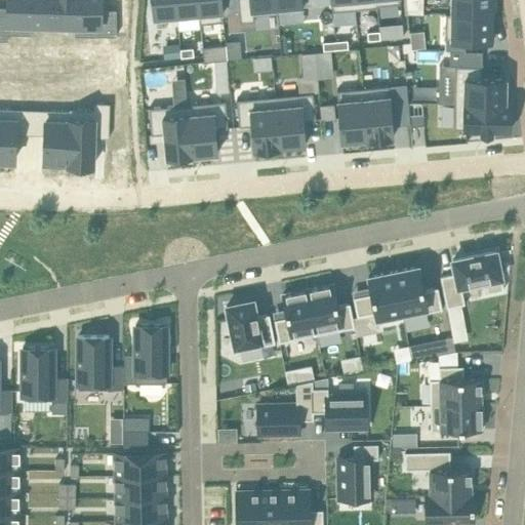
[(0,5),(0,38),(8,39),(8,33),(33,33),(33,24),(31,24),(31,0),(7,0),(8,6),(0,5)]
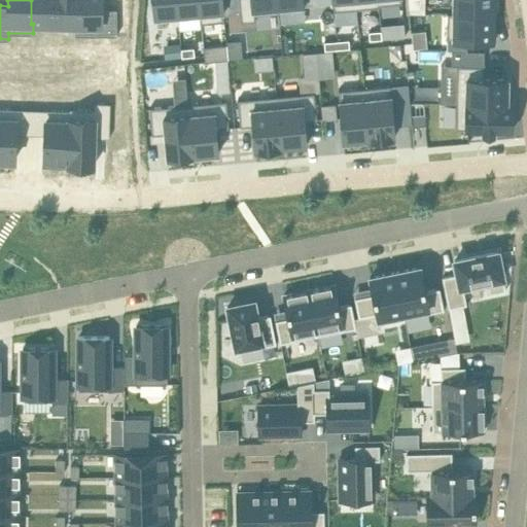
[(31,0),(31,24),(33,24),(53,24),(54,0),(31,0)]
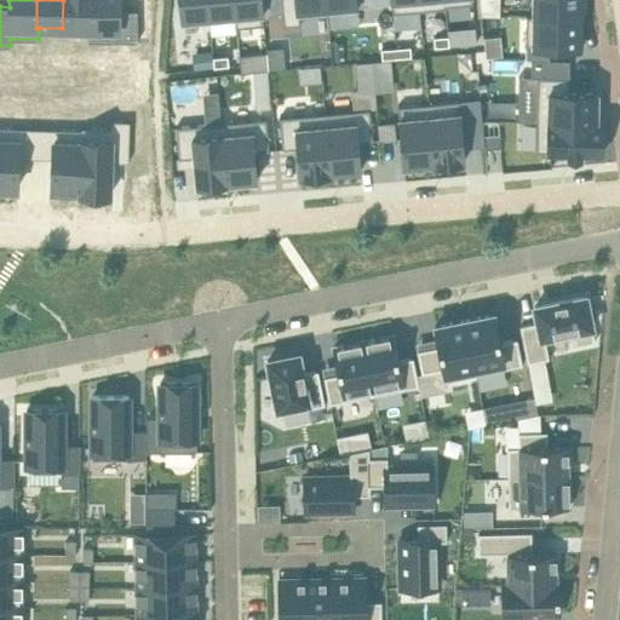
[(63,0),(62,28),(62,34),(89,35),(89,0),(63,0)]
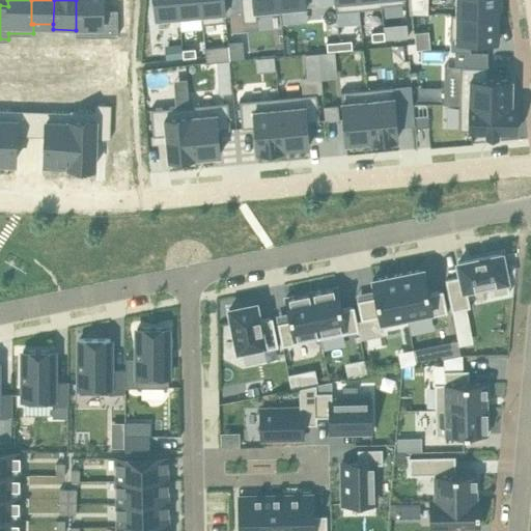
[(76,0),(76,30),(76,35),(117,36),(117,9),(102,8),(102,0),(76,0)]
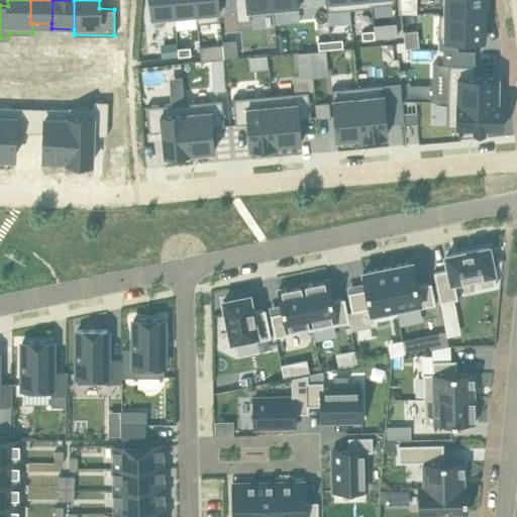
[(149,0),(151,17),(175,15),(173,0),(149,0)]
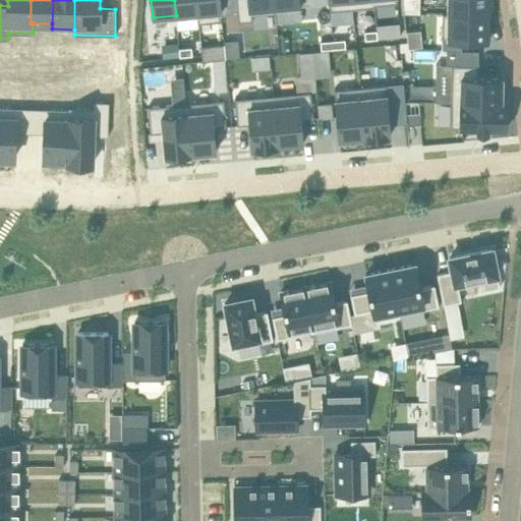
[(174,0),(176,15),(196,13),(197,13),(195,0),(174,0)]
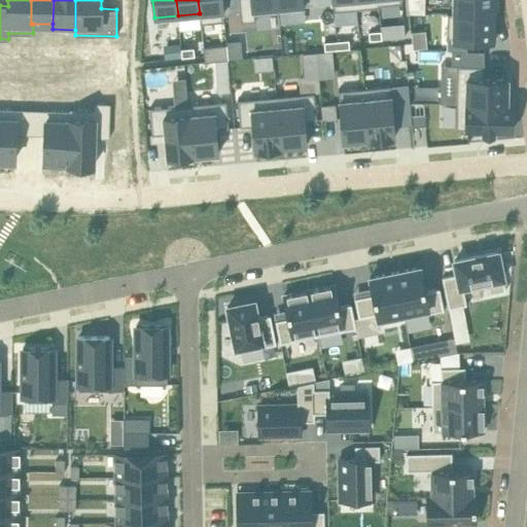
[(198,0),(200,13),(199,13),(200,24),(201,23),(224,21),(223,14),(221,0),(198,0)]
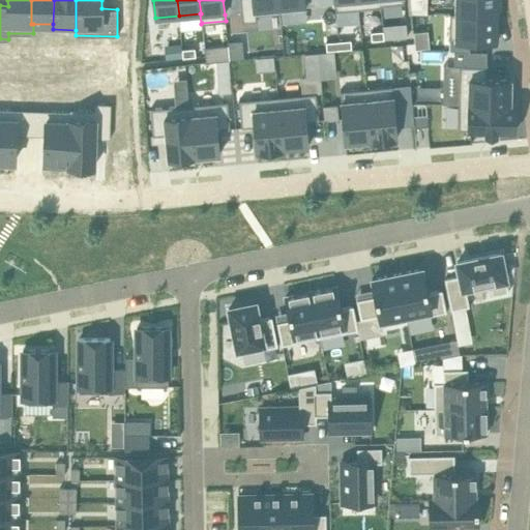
[(223,0),(225,15),(241,13),(242,22),(257,21),(257,15),(282,12),(281,7),(280,7),(278,0),(223,0)]
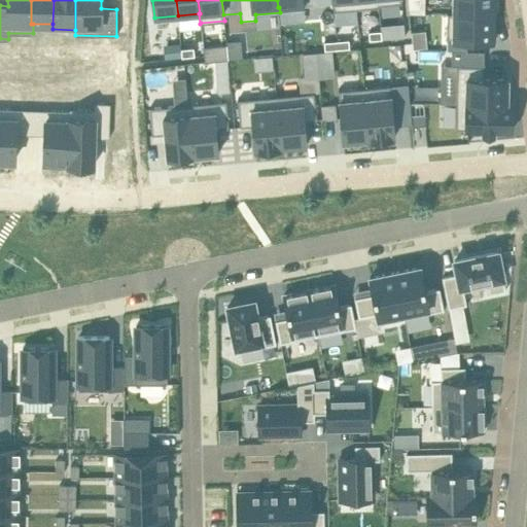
[(355,0),(331,0),(334,10),(356,8),(355,0)]
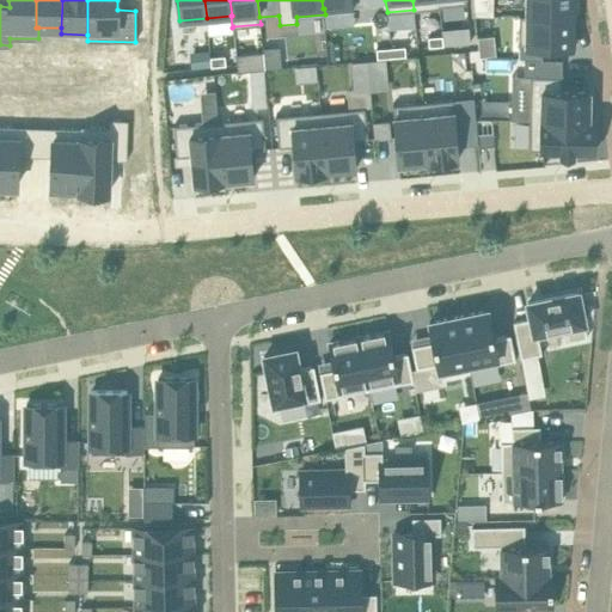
[(412,0),(414,10),(441,7),(441,6),(440,6),(439,0),(412,0)]
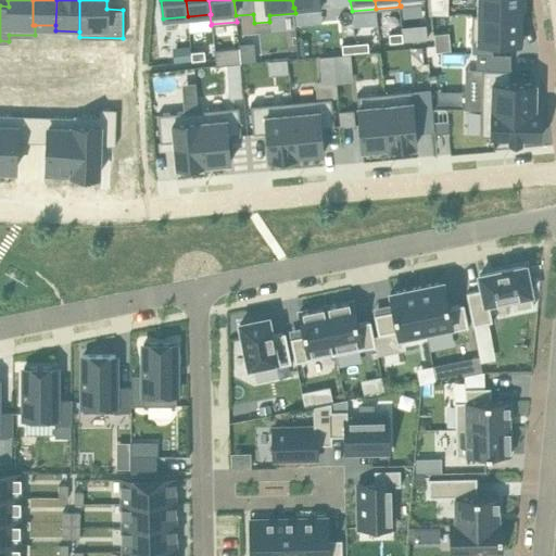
[(478,0),(478,14),(478,15),(522,15),(521,0),(478,0)]
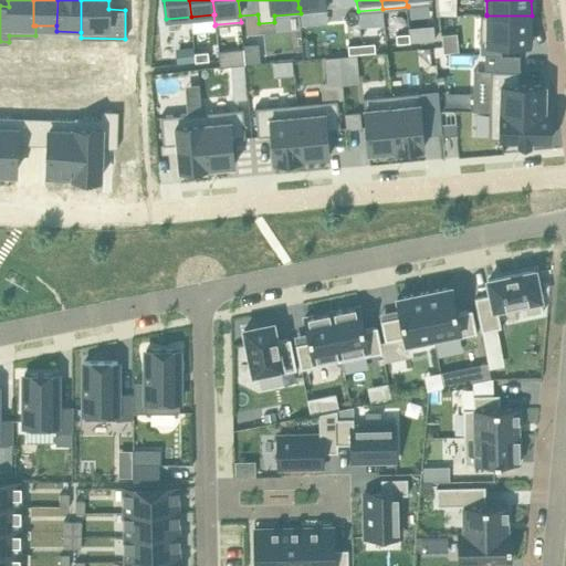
[(480,43),(479,54),(485,54),(501,54),(502,43),(531,43),(532,16),(486,16),(486,14),(480,13),(480,43)]
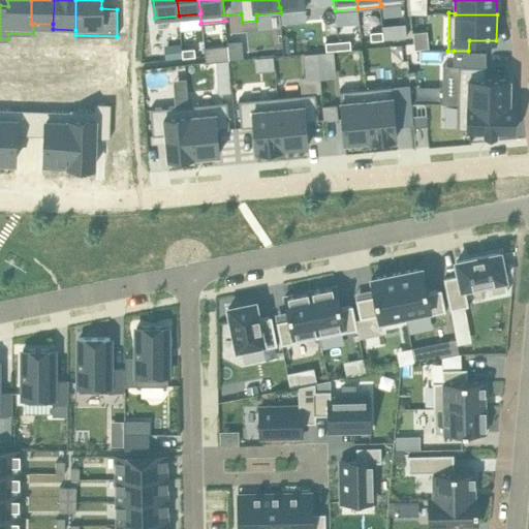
[(405,25),(397,26),(398,39),(406,38),(405,25)]
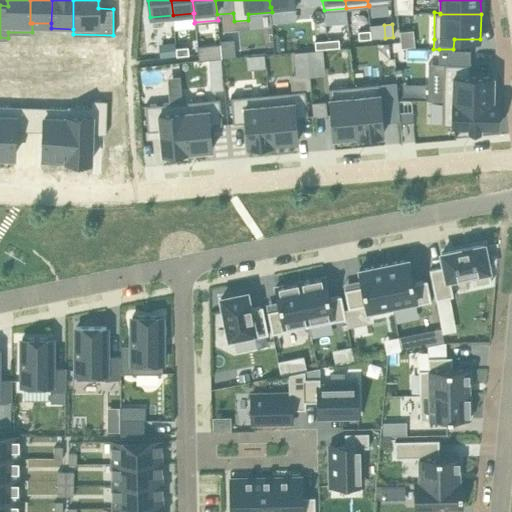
[(370,31),(358,32),(359,40),(371,39),(370,31)]
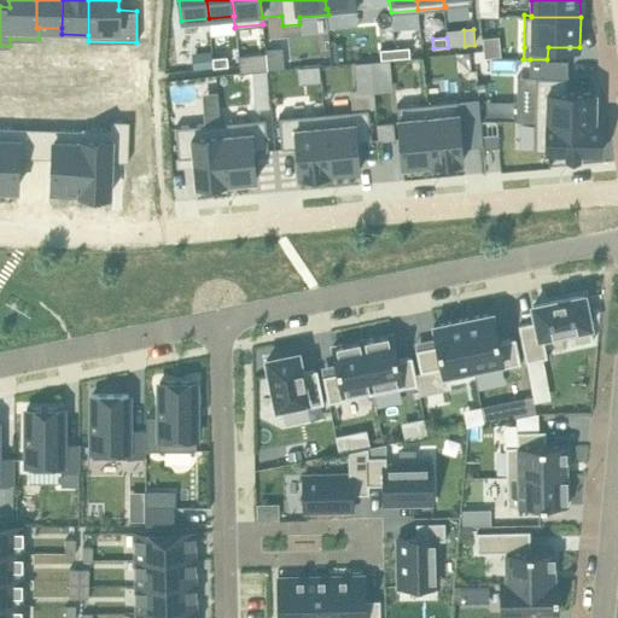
[(499,38),(482,39),(483,46),(484,58),(500,57),(499,38)]
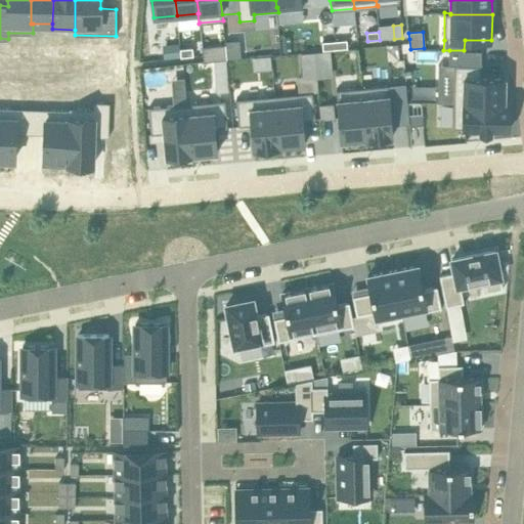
[(346,40),(335,41),(335,49),(347,48),(346,40)]
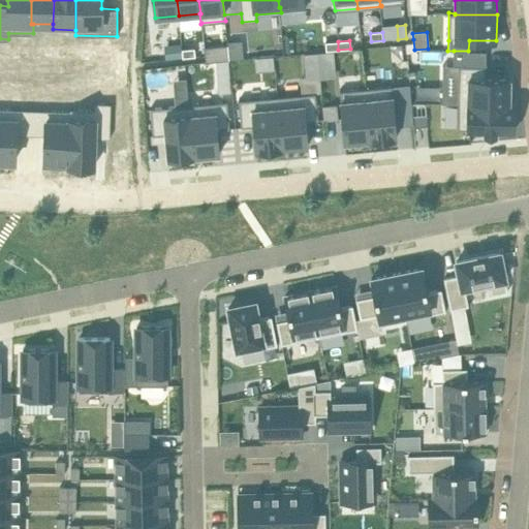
[(338,41),(325,42),(327,52),(338,50),(338,41)]
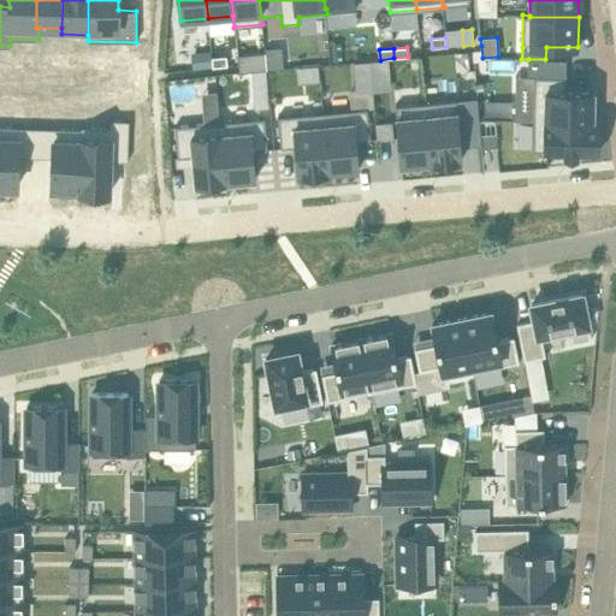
[(211,52),(195,53),(196,70),(212,67),(211,58),(211,52)]
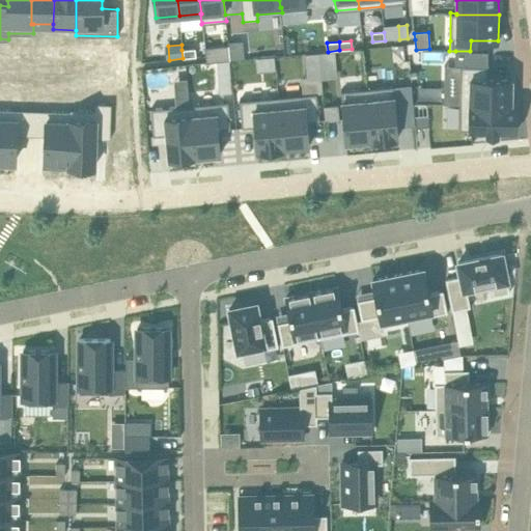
[(213,48),(204,48),(205,59),(206,62),(214,62),(213,48)]
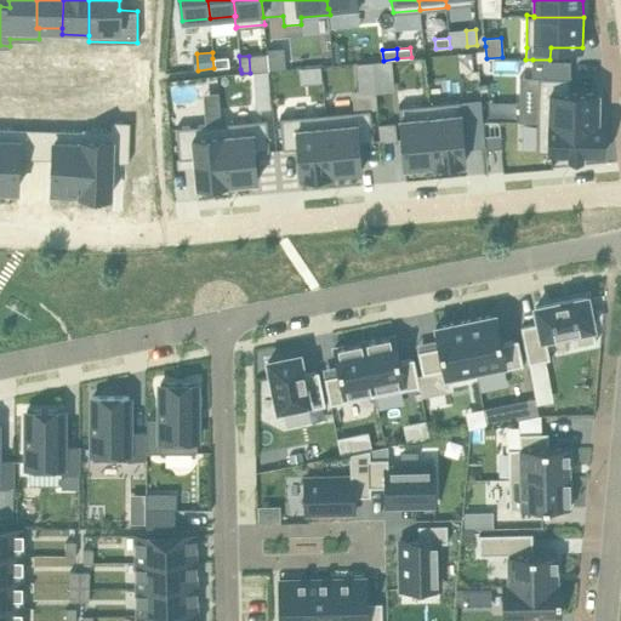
[(228,57),(212,58),(214,68),(228,67),(228,57)]
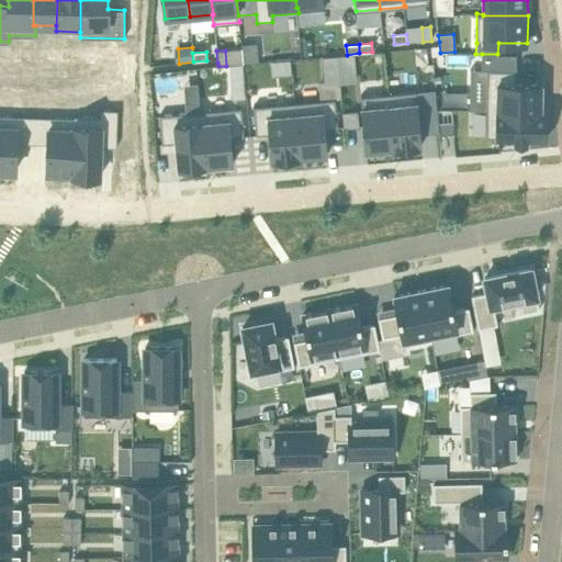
[(482,54),(482,69),(486,69),(486,110),(541,111),(541,110),(541,83),(515,83),(516,69),(516,55),(497,54),(482,54)]
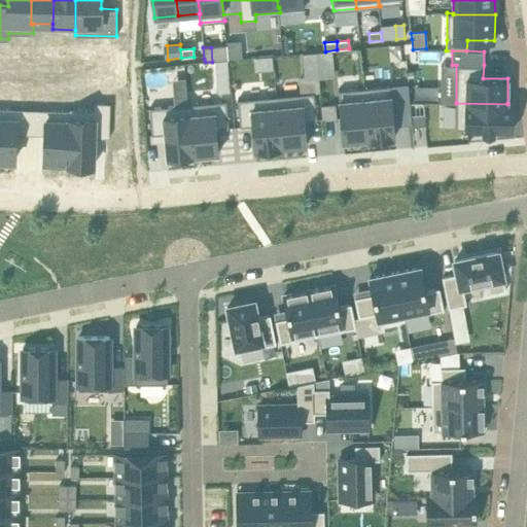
[(39,57),(39,67),(53,67),(54,57),(39,57)]
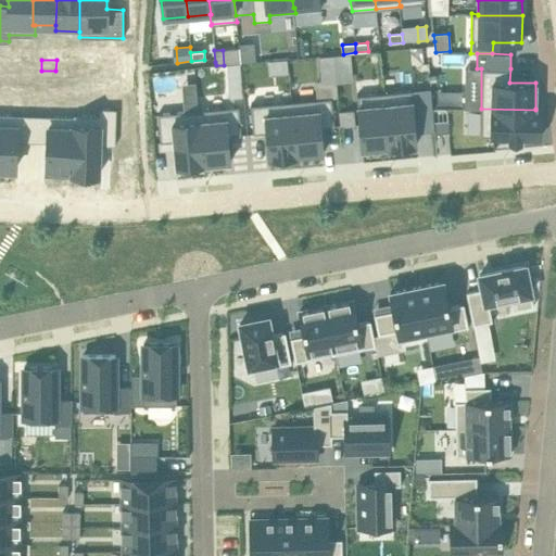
[(57,60),(55,71),(70,72),(71,60),(57,60)]
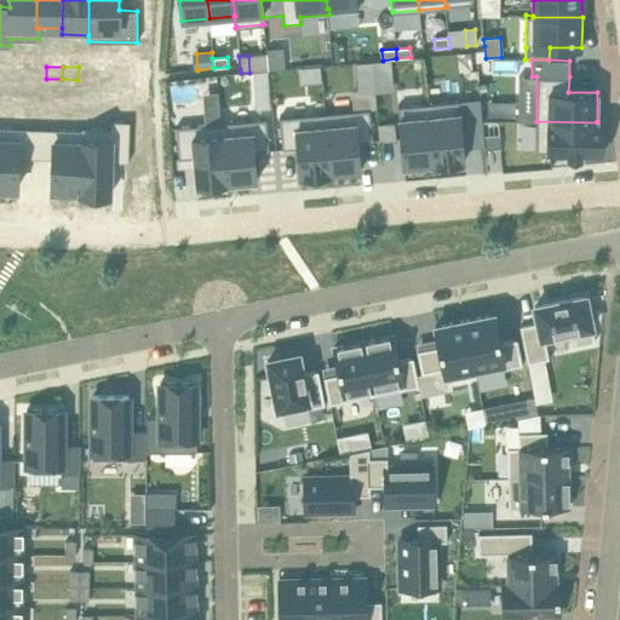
[(459,101),(428,103),(434,164),(464,161),(459,101)]
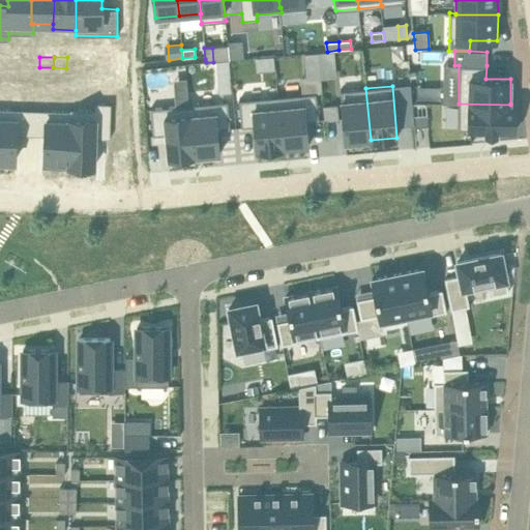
[(365,88),(341,90),(345,143),(371,140),(365,88)]
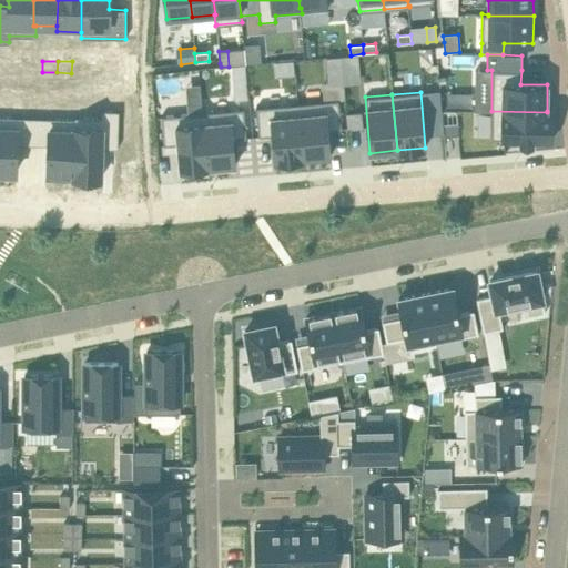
[(338,100),(297,103),(303,159),(331,156),(327,130),(342,129),(338,100)]
